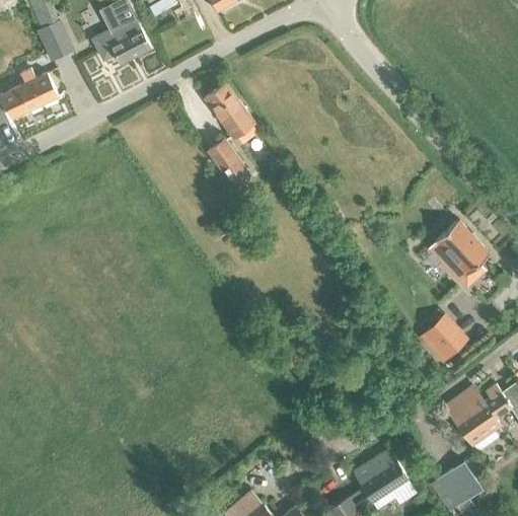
[(111,0),(112,2),(116,0),(124,0),(128,9),(138,4),(135,0),(111,0)]
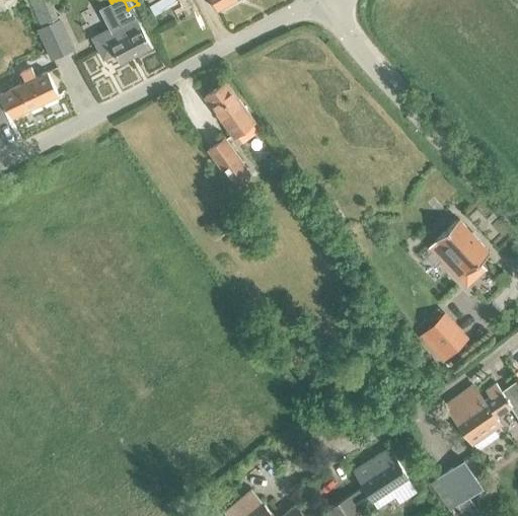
[(210,0),(218,12),(238,0),(210,0)]
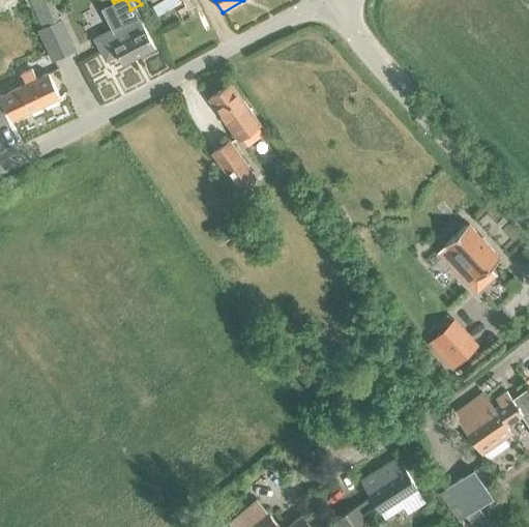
[(98,47),(107,63),(117,57),(122,66),(154,50),(144,29),(138,19),(112,32),(115,38),(98,47)]
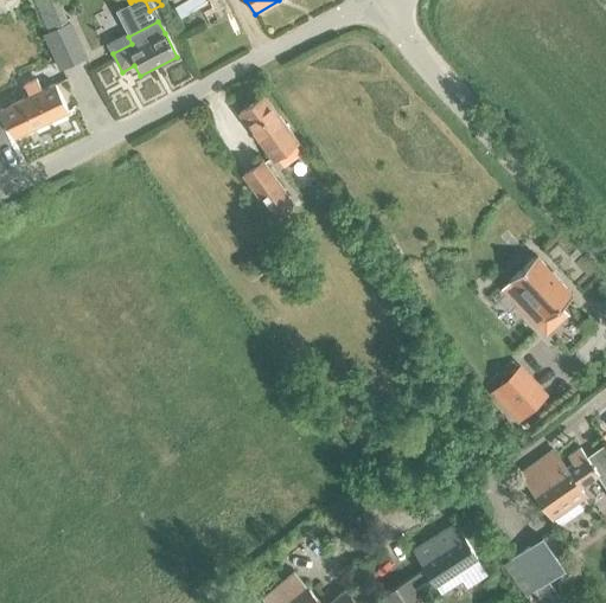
[(27,94),(30,98),(1,113),(14,140),(69,114),(56,87),(43,94),(39,87),(27,94)]
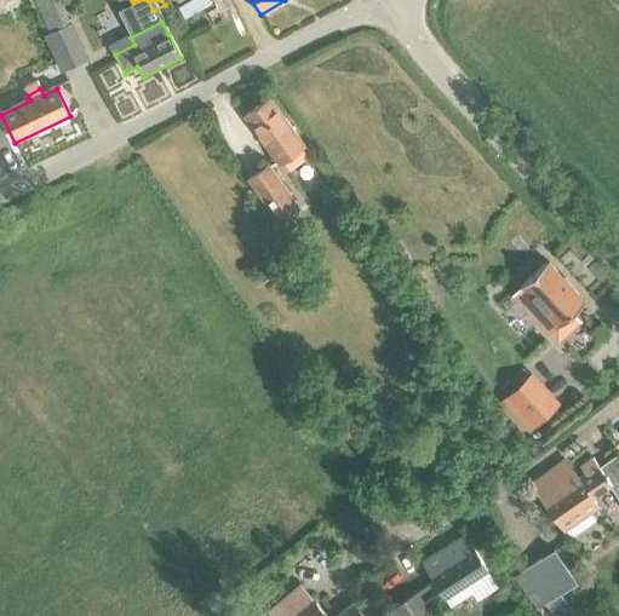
[(246,119),(280,165),(304,147),(270,101),(246,119)]
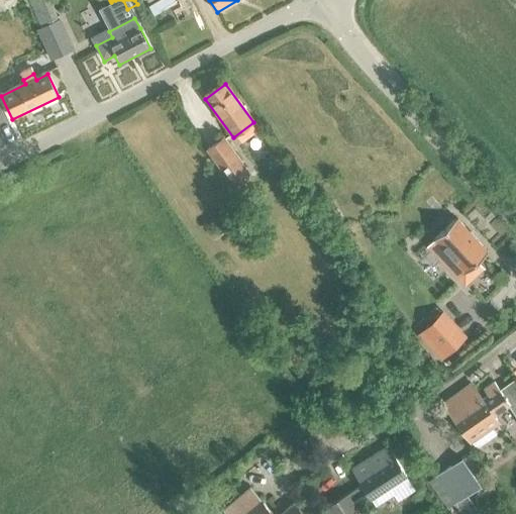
[(208,151),(231,184),(247,172),(224,139),(208,151)]
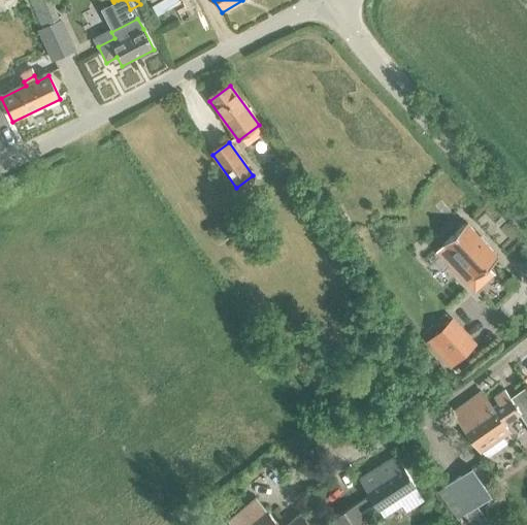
[(465,269),(458,275),(468,287),(475,281),(498,259),(467,225),(443,247),(465,269)]
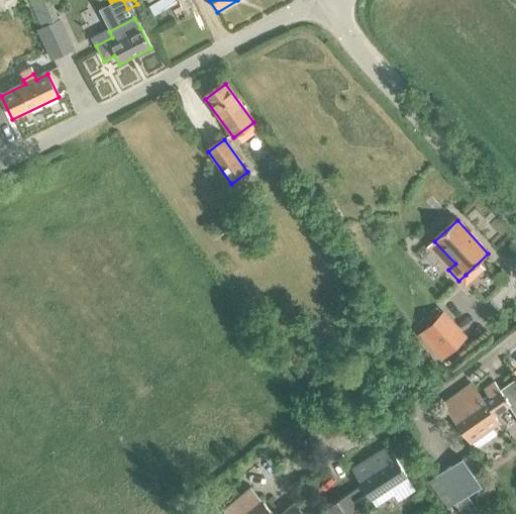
[(444,312),(419,334),(429,346),(434,342),(445,355),(467,336),(444,312)]
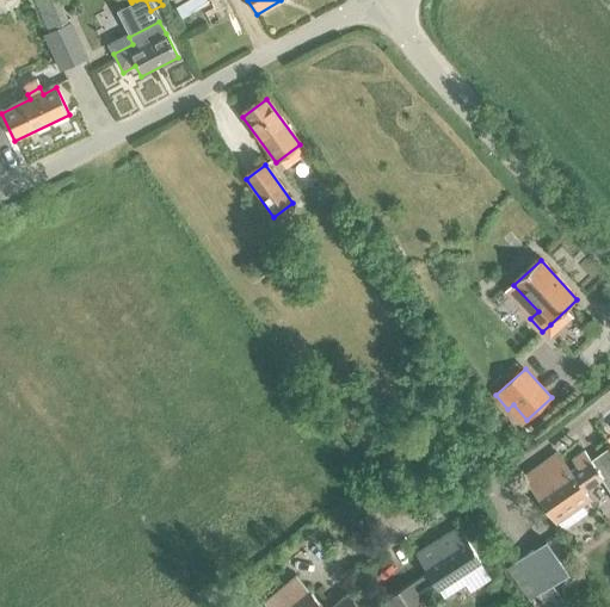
[(558,457),(525,479),(555,521),(564,534),(587,518),(577,501),(602,482),(609,493),(609,454),(608,453),(592,465),(585,454),(572,463),(578,470),(571,475),(558,457)]
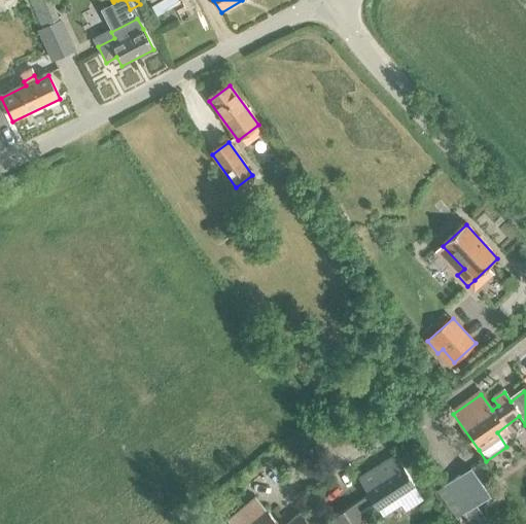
[(371,496),(331,521),(334,523),(359,523),(379,511),(396,499),(401,505),(406,513),(423,501),(415,488),(395,458),(360,481),(371,496)]
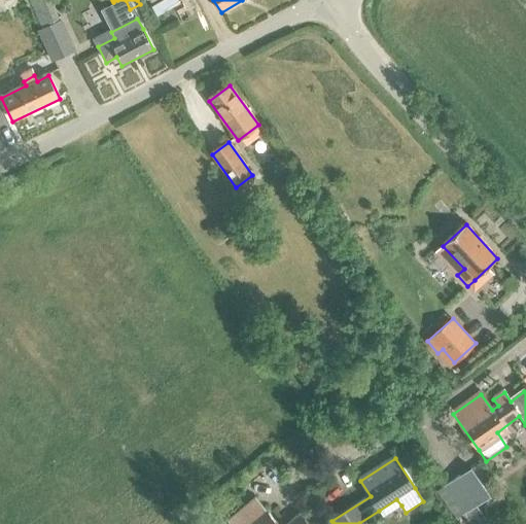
[(445,487),(464,515),(462,516),(467,523),(488,523),(476,507),(491,496),(472,468),(445,487)]
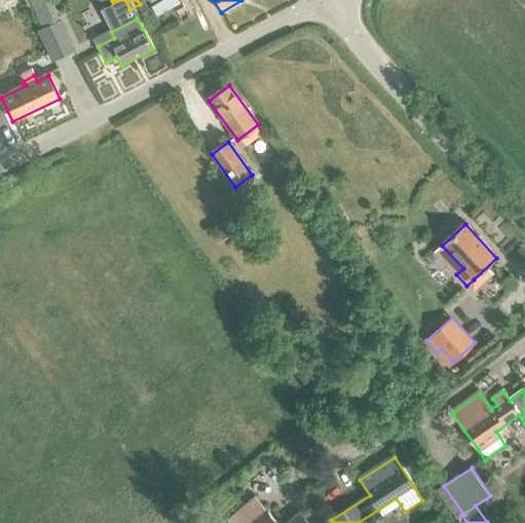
[(307,522),(300,514),(290,522),(275,522),(266,511),(250,522),(307,522)]
